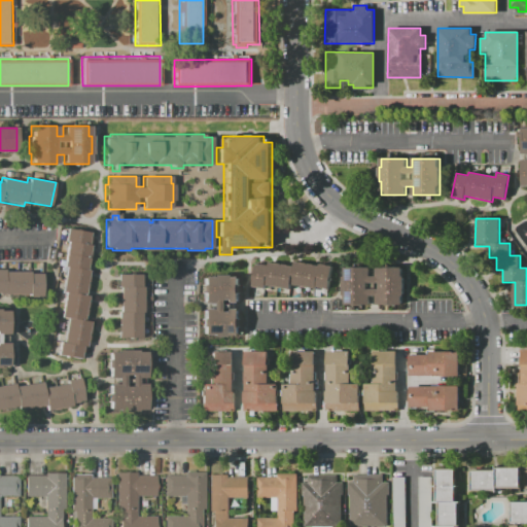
[(60,318),(64,293),(62,293),(66,268),(63,267),(67,242),(64,241),(67,229),(90,233),(88,244),(91,245),(86,269),(89,270),(84,292),(88,292),(83,321),(90,322),(85,347),(81,346),(79,359),(58,356),(60,342),(64,342),(67,319),(60,318)]
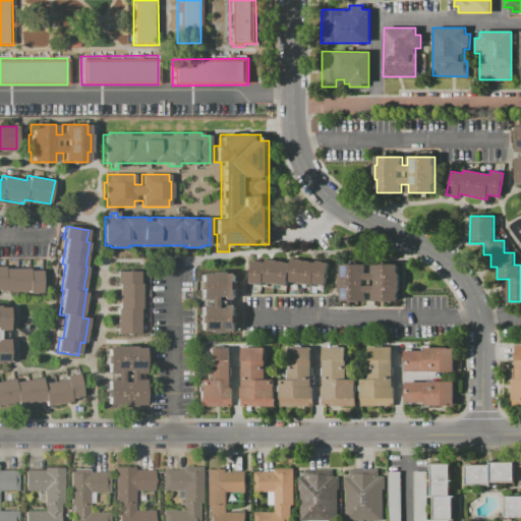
[(252,261),(266,263),(266,259),(290,263),(290,259),(314,263),(315,262),(328,263),(325,287),(288,282),(287,286),(264,283),(263,285),(249,283),(252,261)]
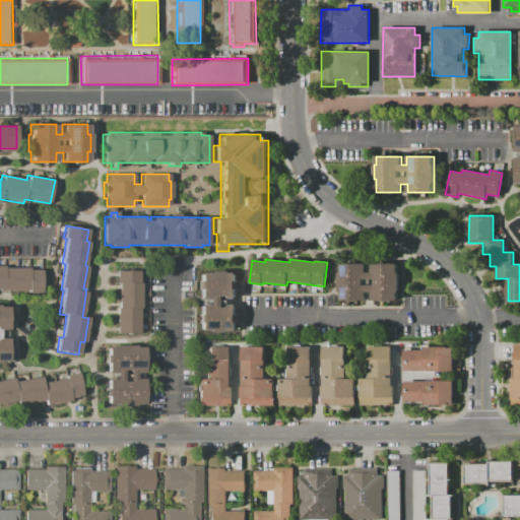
[(341,264),(367,263),(367,272),(373,272),(373,263),(398,263),(399,301),(373,301),(372,293),(366,293),(366,301),(341,301),(341,264)]
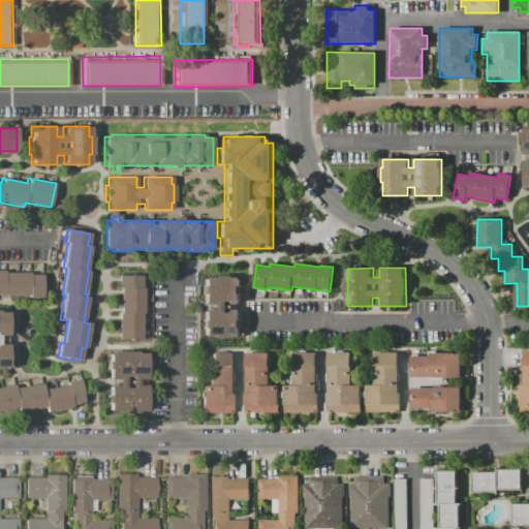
[(0,271),(5,271),(5,272),(30,272),(30,275),(41,275),(41,297),(3,297),(3,294),(0,294),(0,271)]
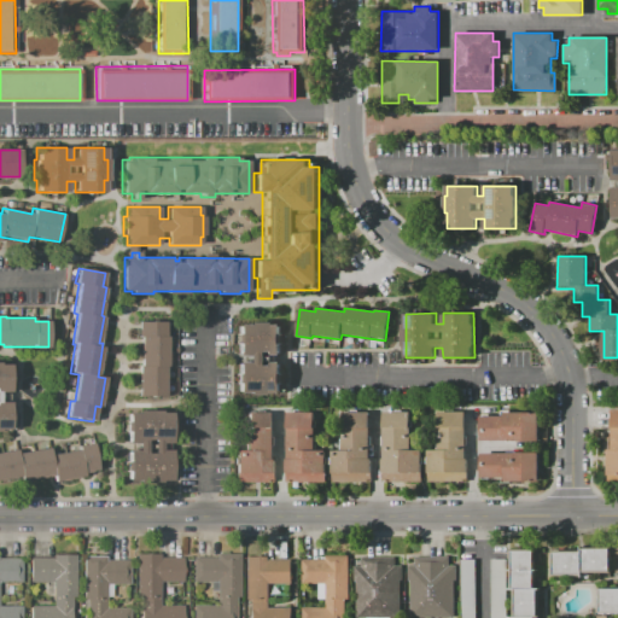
[(138,320),(165,320),(165,336),(168,336),(168,368),(165,368),(165,396),(138,396),(138,320)]
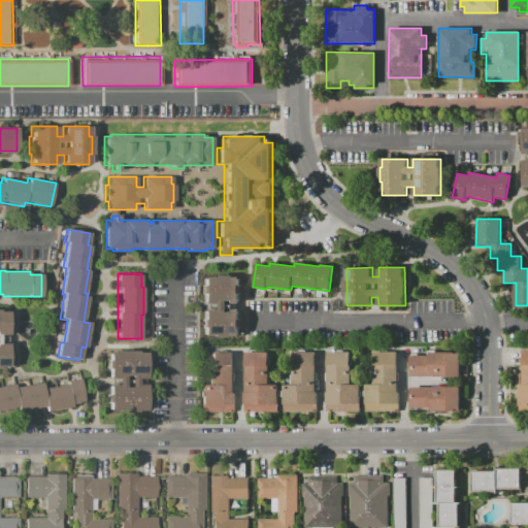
[(203,276),(212,276),(212,275),(231,275),(231,276),(240,276),(240,303),(232,303),(232,309),(240,309),(240,335),(203,336),(203,309),(211,309),(211,303),(203,303),(203,276)]
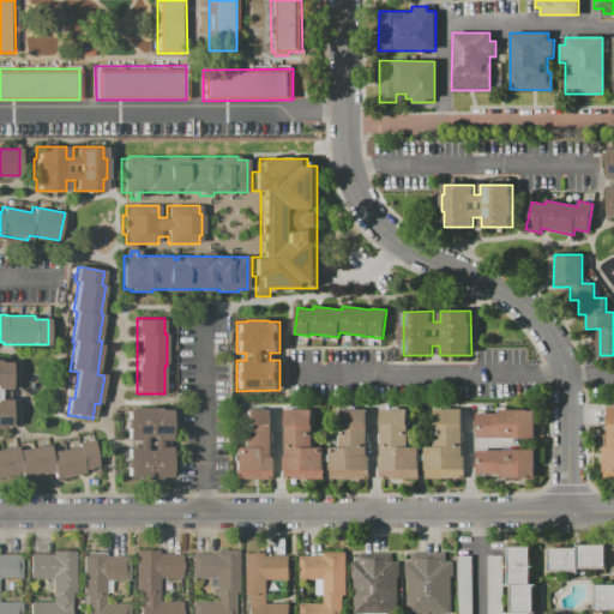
[(0,427),(10,427),(11,399),(0,399),(0,389),(11,389),(11,362),(0,362),(0,427)]
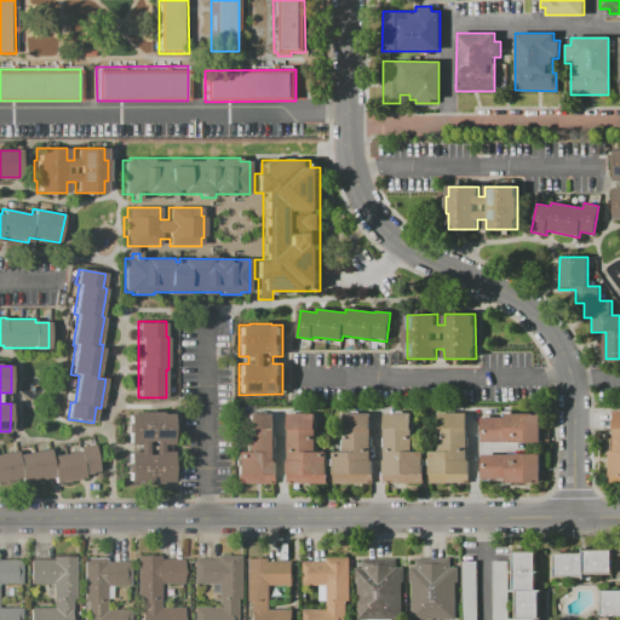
[(127,414),(143,414),(143,411),(162,411),(162,414),(171,414),(171,445),(162,445),(162,452),(171,452),(171,482),(160,482),(160,484),(137,484),(137,482),(126,482),(127,452),(137,452),(137,443),(127,443),(127,414)]
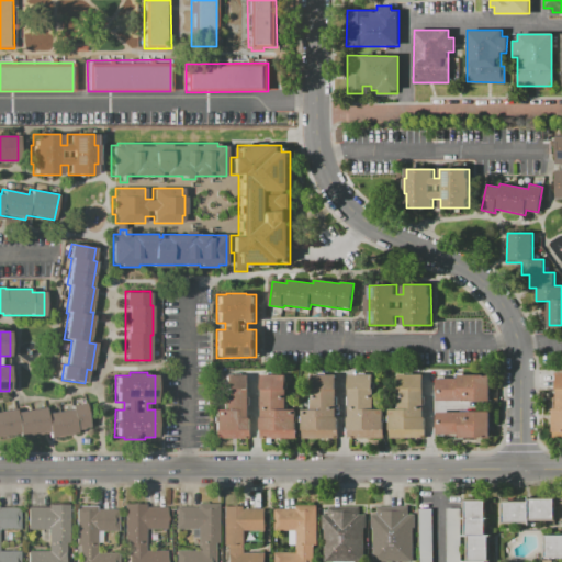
[(561,372),(561,434),(552,434),(552,408),(555,408),(555,372),(561,372)]
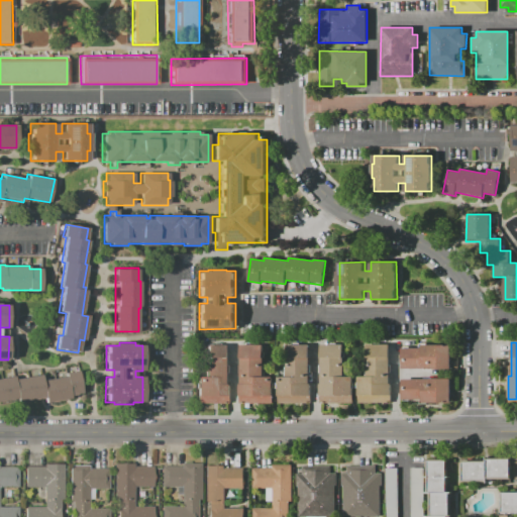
[(231,403),(197,403),(197,376),(205,376),(205,344),(228,344),(228,356),(230,356),(231,403)]
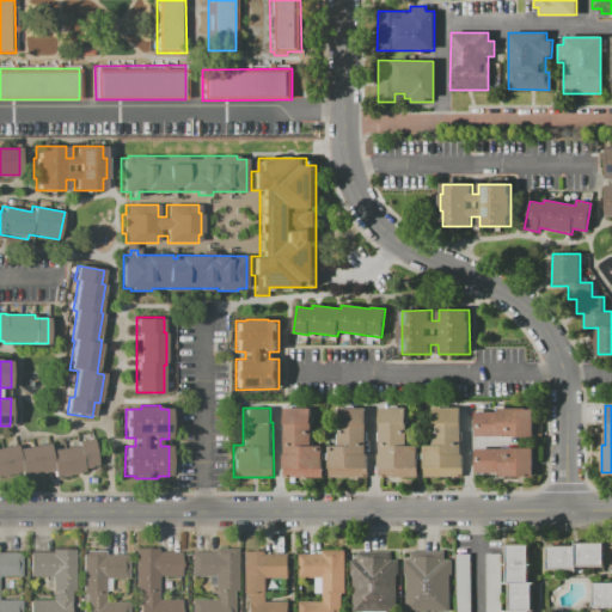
[(323,476),(282,477),(282,454),(286,454),(285,408),(313,408),(313,446),(322,446),(323,476)]
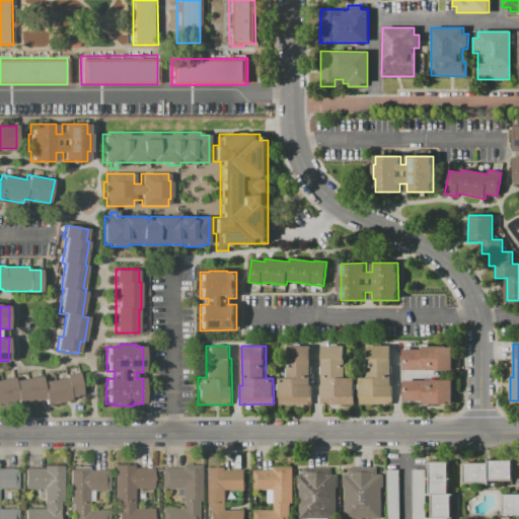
[(310,346),(310,403),(278,403),(278,377),(288,377),(288,346),(310,346)]
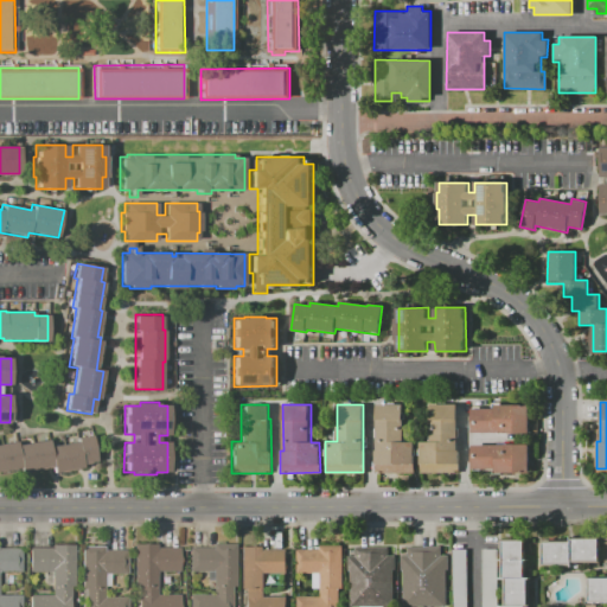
[(414,472),(377,472),(376,404),(404,404),(404,441),(414,441),(414,472)]
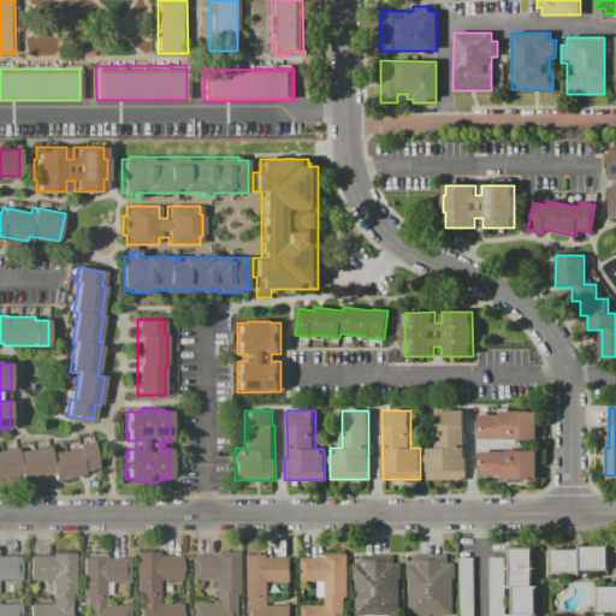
[(465,479),(426,480),(426,448),(436,448),(436,410),(465,410),(465,479)]
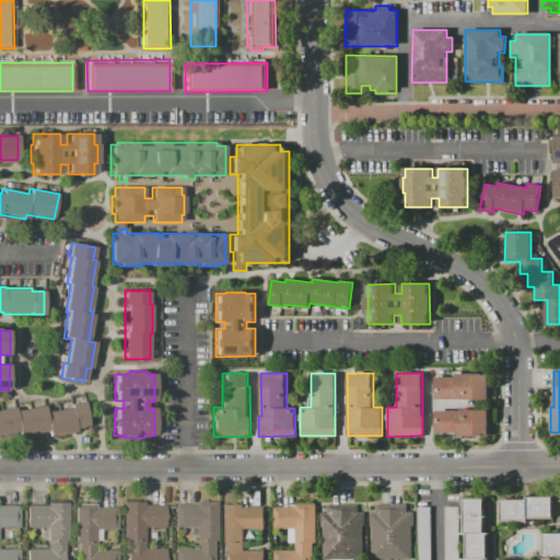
[(434,399),(434,376),(457,376),(457,374),(488,374),(488,399),(434,399)]
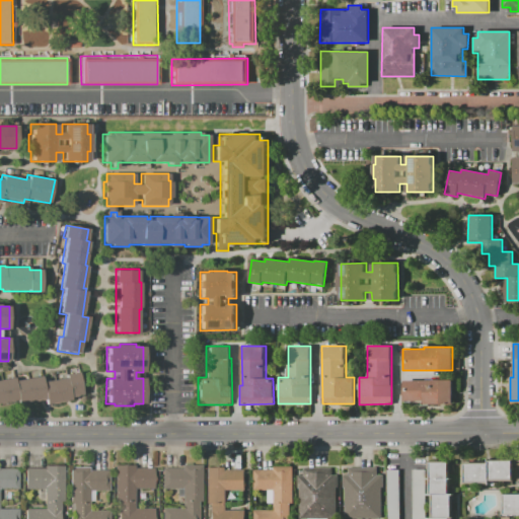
[(0,379),(13,377),(14,380),(42,376),(43,381),(65,377),(65,375),(78,372),(82,394),(69,396),(69,400),(46,404),(45,399),(18,404),(17,400),(0,402),(0,379)]
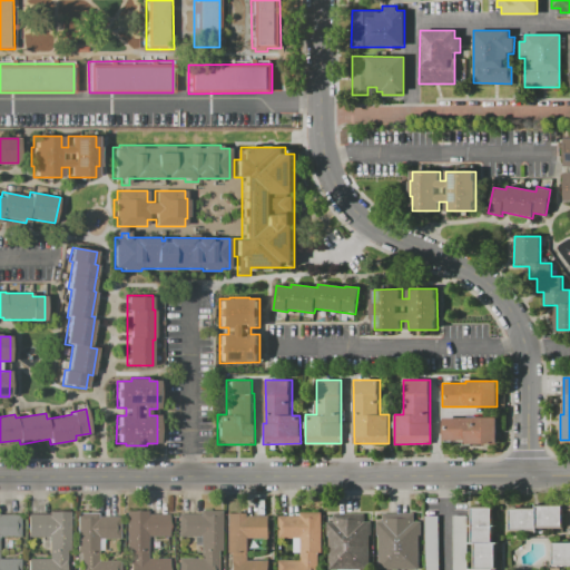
[(497,416),(497,443),(465,444),(465,440),(443,440),(443,418),(497,416)]
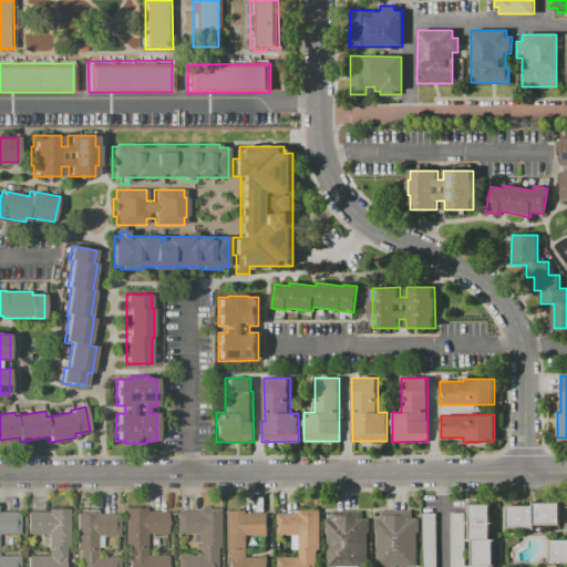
[(506,528),(505,506),(533,505),(533,502),(560,502),(560,526),(534,526),(534,528),(506,528)]
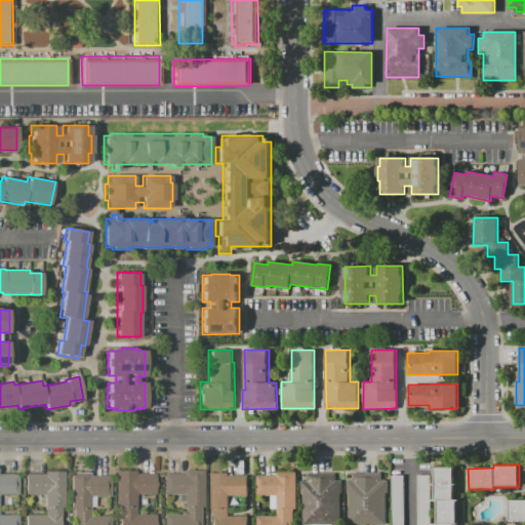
[(433,524),(435,524),(435,501),(433,501),(433,467),(454,467),(454,500),(456,500),(456,524),(454,524),(433,524)]
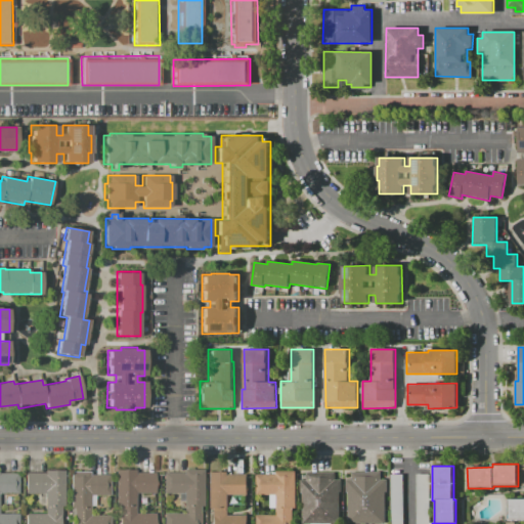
[(119,523),(119,515),(116,515),(116,470),(135,470),(135,473),(155,473),(155,493),(135,493),(135,514),(155,513),(155,523),(119,523)]
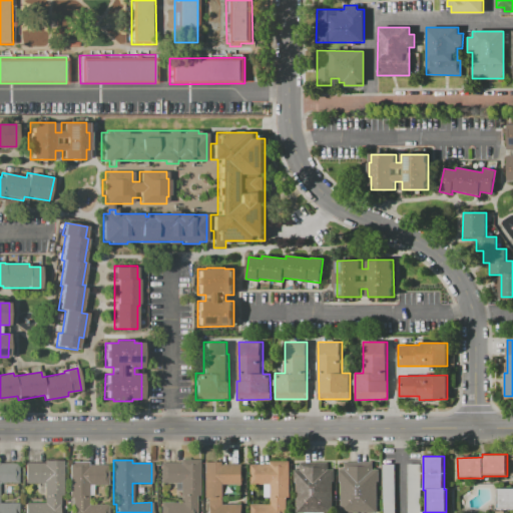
[(160,512),(160,503),(179,503),(179,483),(160,483),(160,463),(179,463),(179,460),(198,460),(198,496),(195,496),(195,512),(160,512)]
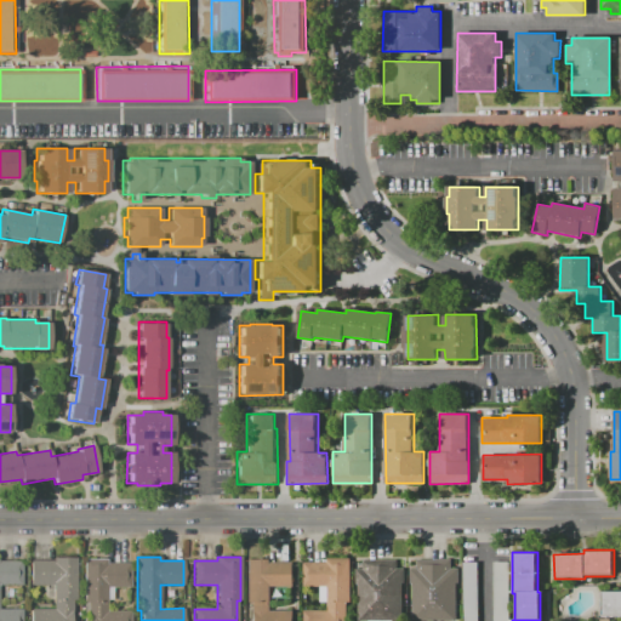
[(30,620),(30,609),(52,609),(52,585),(30,585),(29,560),(52,560),(52,558),(75,558),(75,600),(72,600),(72,611),(70,611),(70,620),(30,620)]
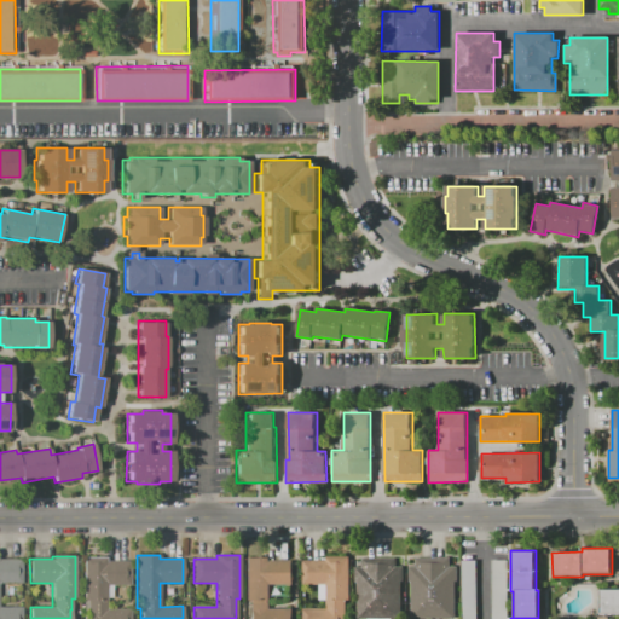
[(87,618),(87,612),(84,612),(84,557),(105,557),(105,561),(129,561),(129,585),(113,585),(113,597),(106,597),(106,609),(129,608),(129,618),(87,618)]
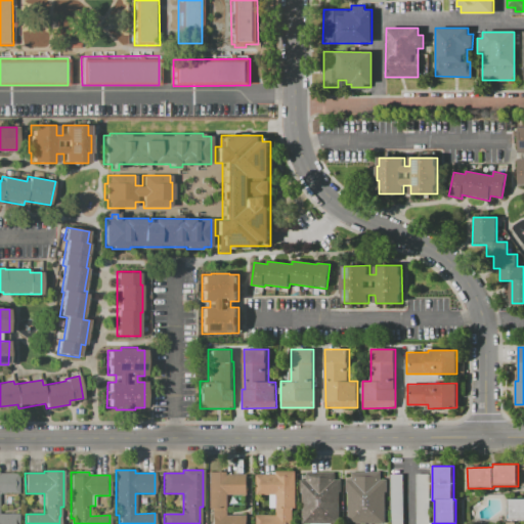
[(212,523),(212,517),(211,517),(211,508),(208,509),(207,472),(227,472),(227,474),(247,474),(247,495),(232,495),(232,505),(229,505),(229,513),(227,513),(227,515),(247,515),(247,523),(212,523)]
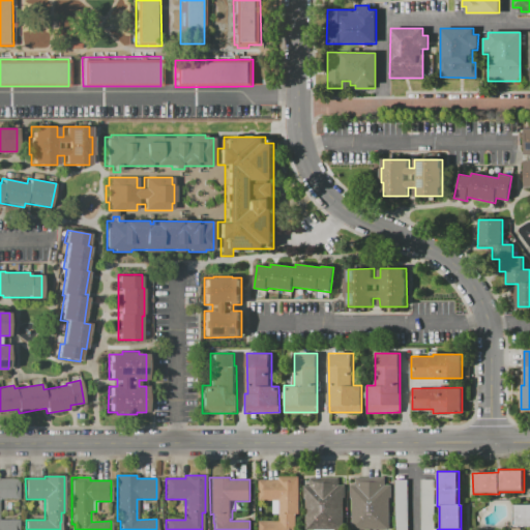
[(258,529),(258,522),(278,522),(278,513),(272,513),(272,500),(258,500),(258,480),(278,479),(278,477),(298,477),(298,513),(295,513),(295,529),(258,529)]
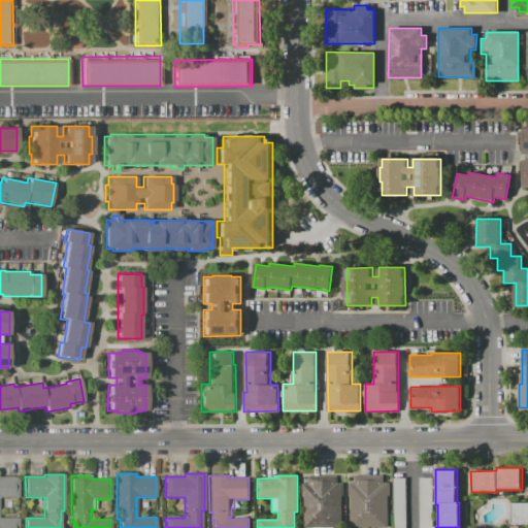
[(304,527),(303,496),(301,496),(301,484),(307,484),(307,475),(336,475),(336,484),(342,484),(342,496),(341,496),(341,527),(304,527)]
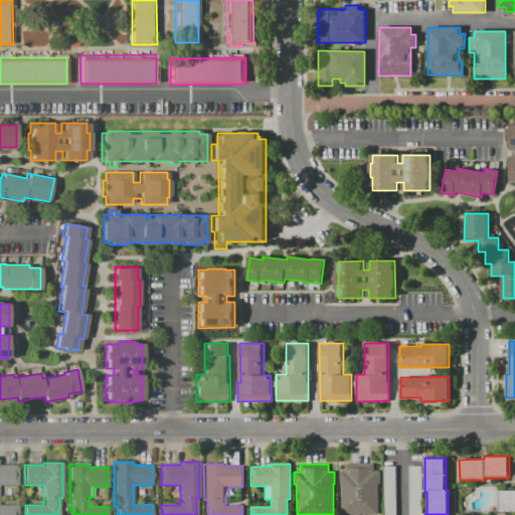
[(341,514),(341,484),(339,484),(339,472),(345,472),(345,464),(373,464),(373,472),(379,472),(379,484),(378,484),(378,514),(341,514)]
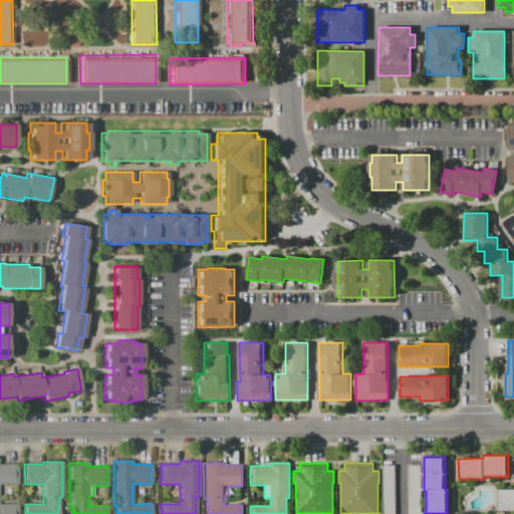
[(0,513),(0,465),(18,465),(18,485),(0,485),(0,504),(18,504),(18,513),(0,513)]
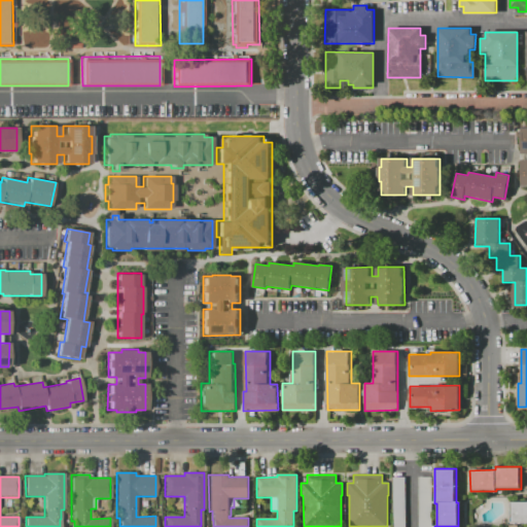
[(418,526),(418,477),(431,477),(431,526),(418,526)]
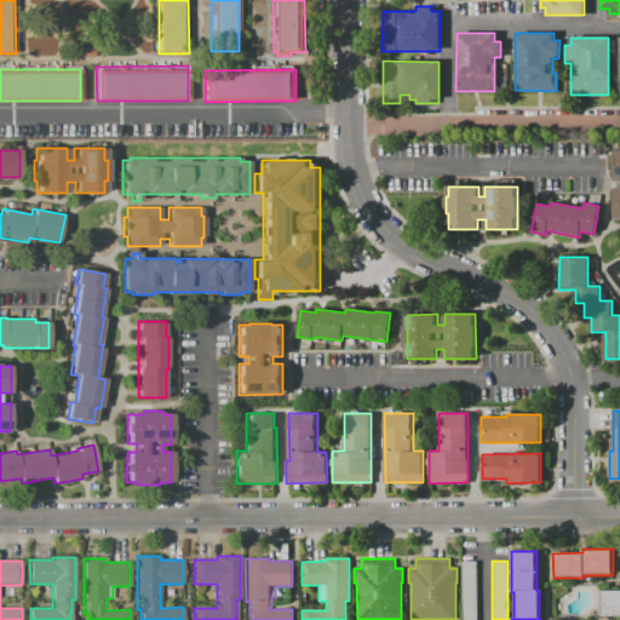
[(461,619),(461,562),(476,562),(476,619),(461,619)]
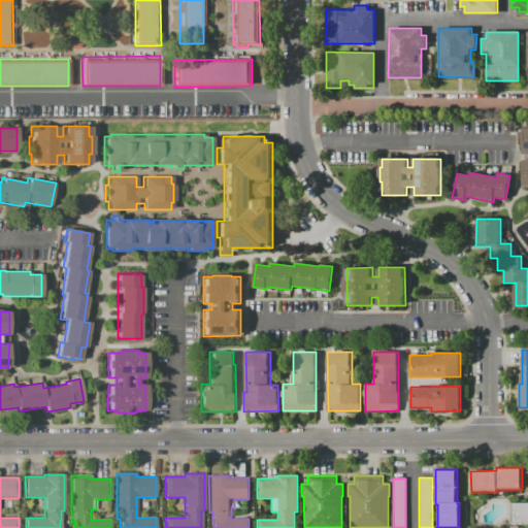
[(527,523),(510,523),(510,503),(527,503),(527,523)]
